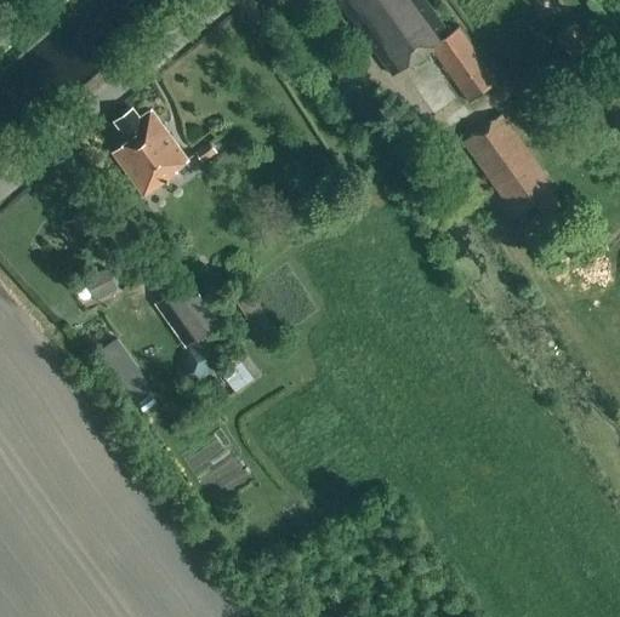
[(339,0),(393,75),(432,47),(471,102),(499,81),(459,26),(450,33),(426,0),(339,0)]
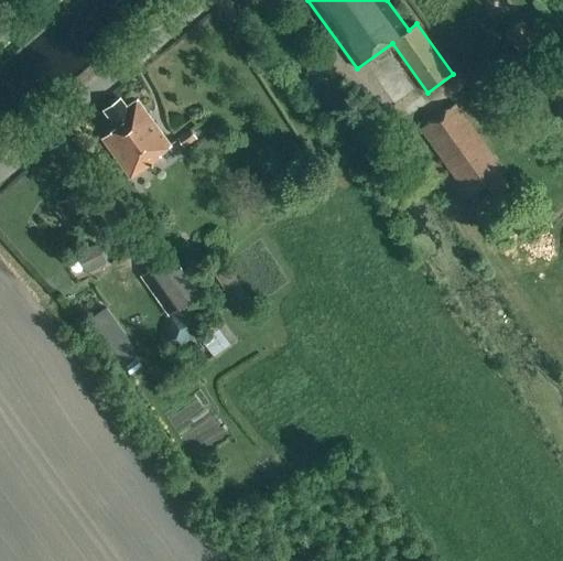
[(489,108),(517,87),(500,65),(473,86),(489,108)]
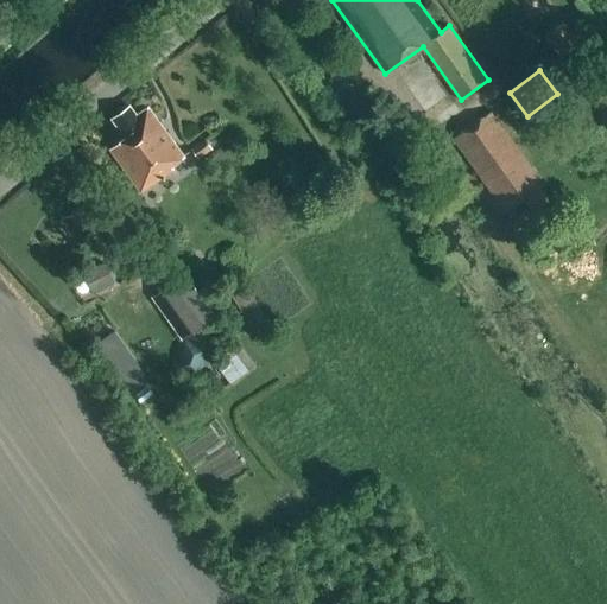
[(138,114),(131,103),(113,116),(127,135),(112,147),(141,190),(174,166),(171,164),(184,156),(149,106),(138,114)]
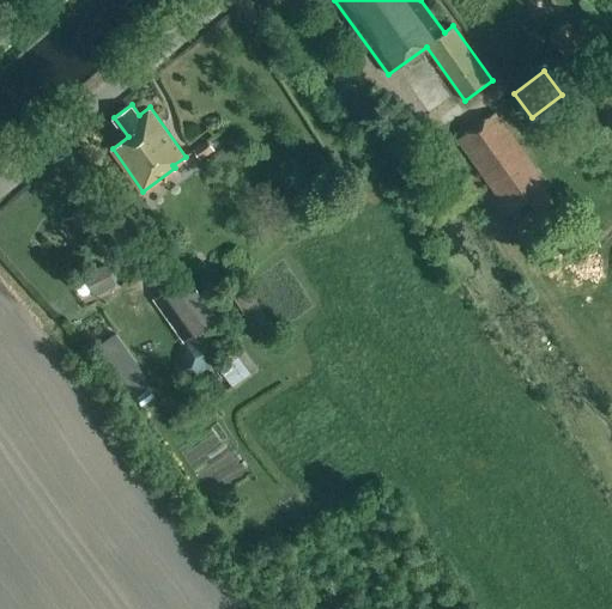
[(509,212),(549,183),(497,109),(458,136),(509,212)]
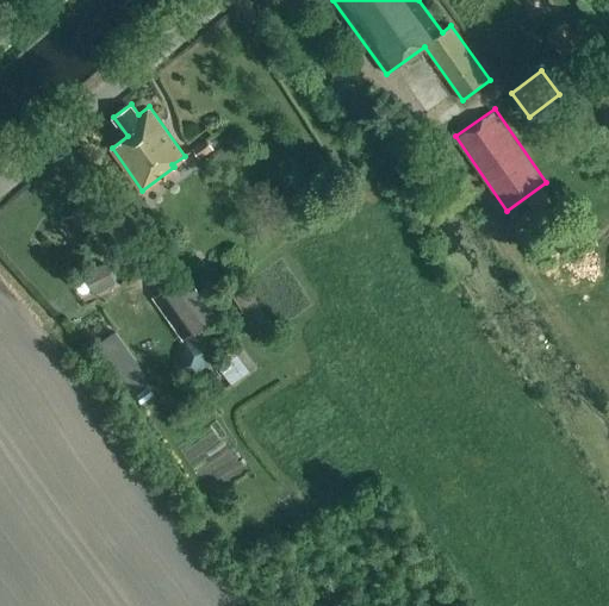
[(215,147),(206,136),(192,147),(199,157),(215,147)]
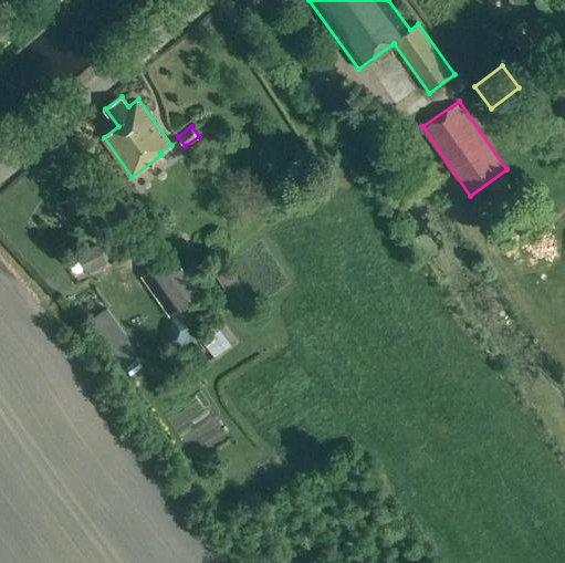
[(76,252),(86,272),(106,263),(96,243),(76,252)]
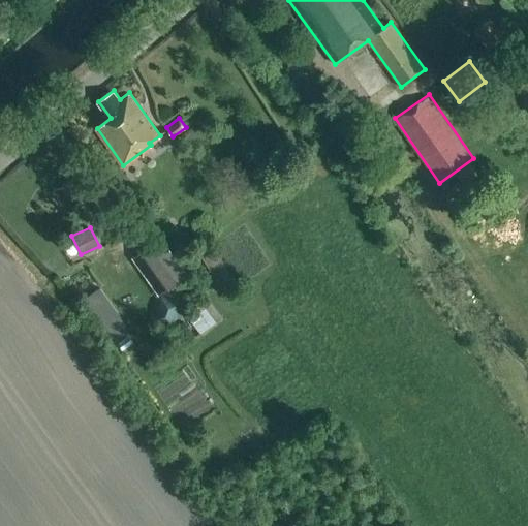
[(158,251),(152,242),(131,256),(159,296),(188,274),(167,244),(158,251)]
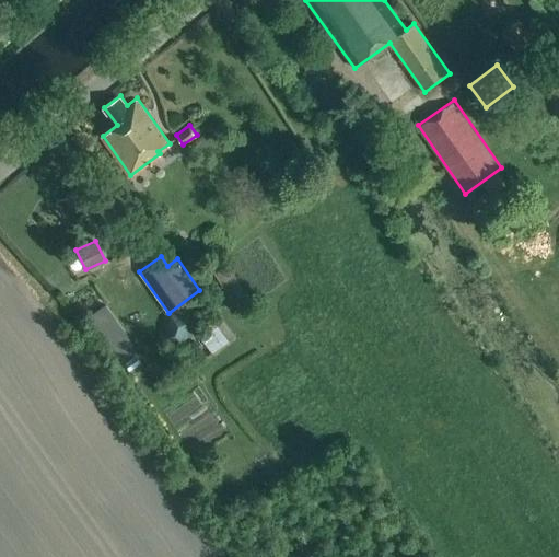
[(230,258),(217,267),(241,305),(254,298),(230,258)]
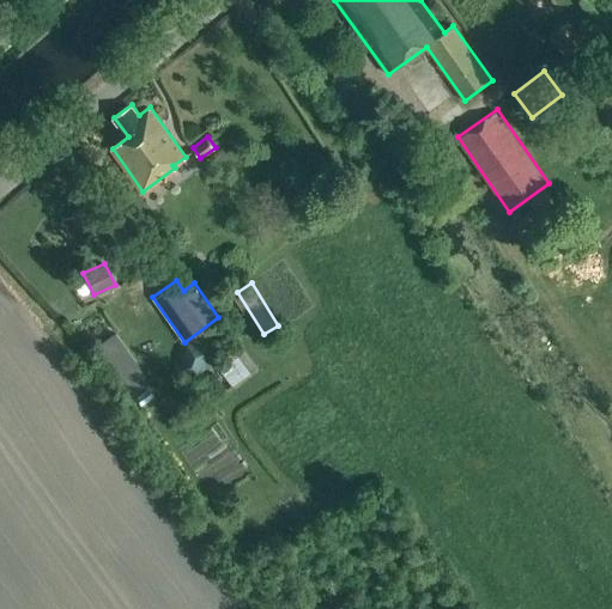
[(114,333),(98,345),(131,391),(147,379),(114,333)]
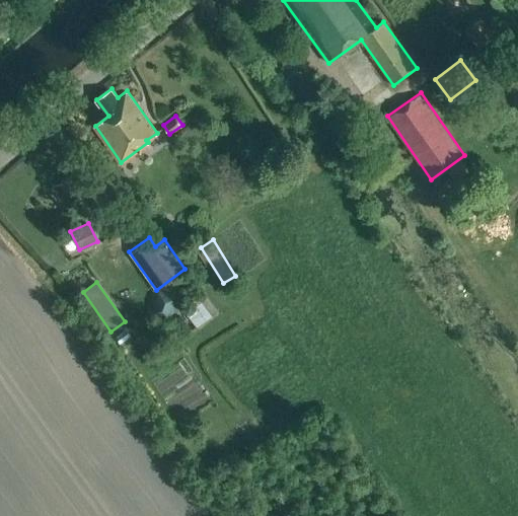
[(151,316),(174,324),(185,295),(161,287),(151,316)]
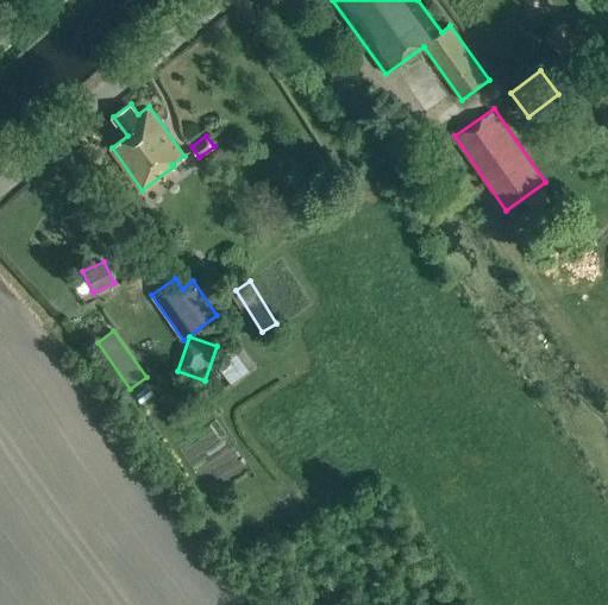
[(242,348),(217,367),(230,384),(255,365),(242,348)]
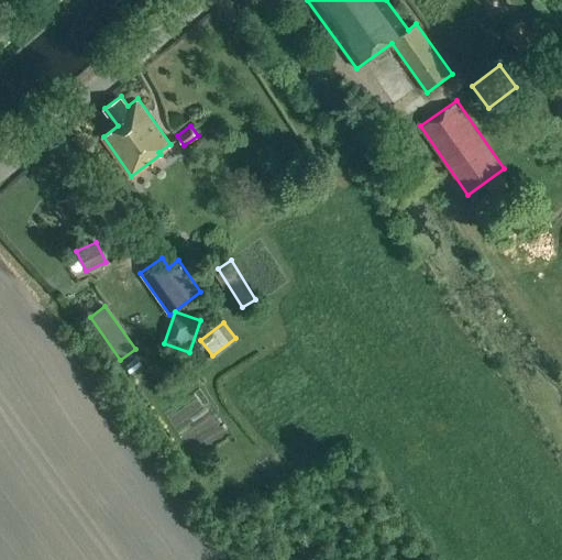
[(171,402),(189,442),(197,439),(189,424),(217,412),(205,386),(171,402)]
